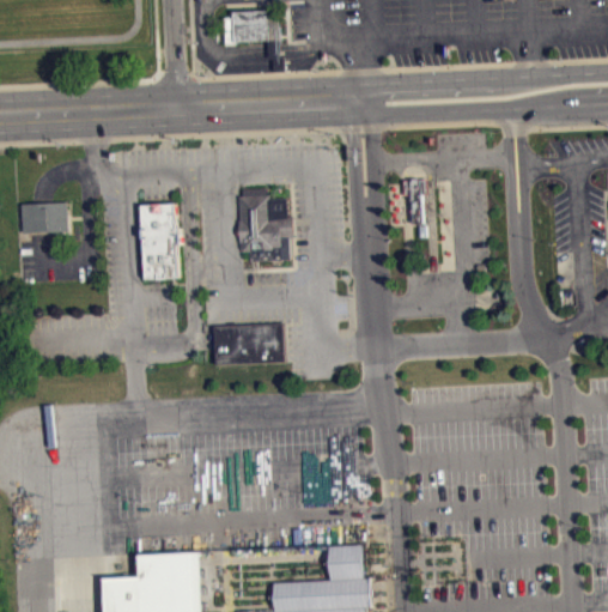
[(222,17),(230,17),(231,12),(263,10),(265,41),(223,42),(222,17)]
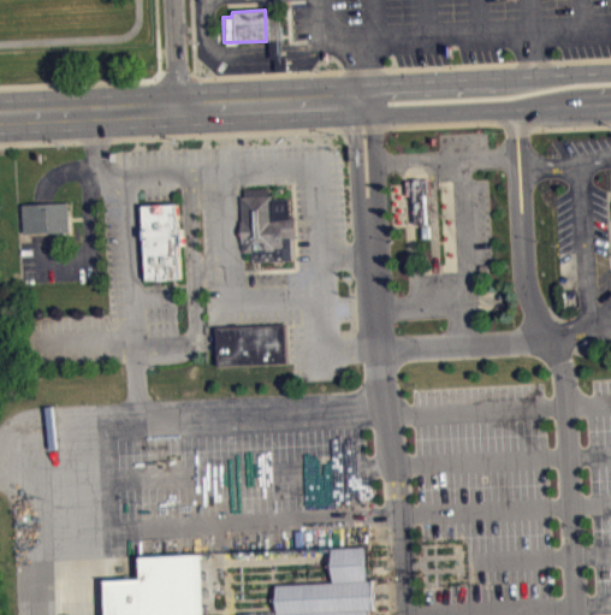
[(404,179),(427,178),(427,193),(421,193),(422,222),(411,222),(410,193),(404,193),(404,179)]
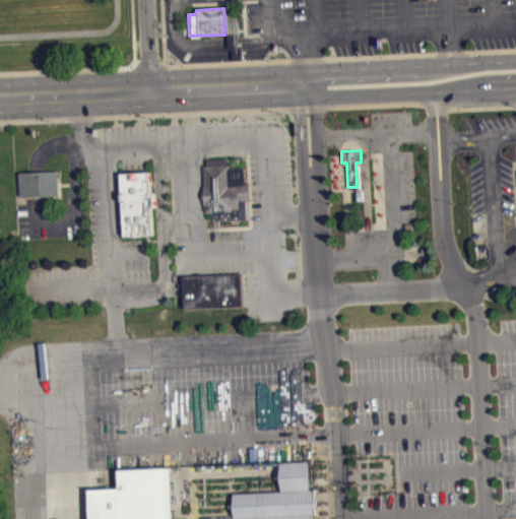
[(203,160),(203,166),(200,166),(201,211),(209,211),(209,220),(244,219),(243,200),(247,200),(246,183),(241,183),(241,168),(226,168),(226,164),(222,165),(222,159),(203,160)]
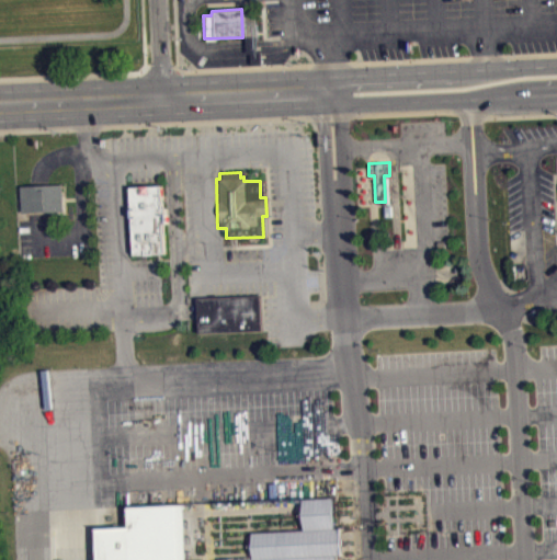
[(18,185),(19,213),(30,213),(60,210),(59,183),(30,184),(18,185)]
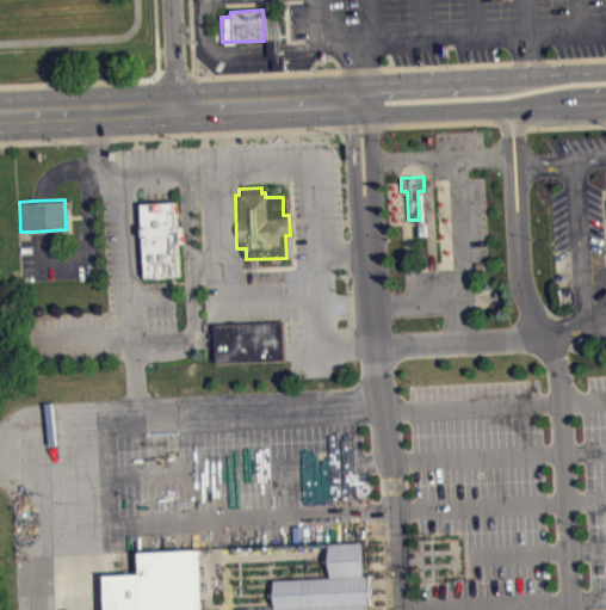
[(140,203),(152,203),(152,202),(161,202),(161,203),(173,202),(173,226),(177,226),(178,242),(174,242),(177,275),(142,276),(140,203)]
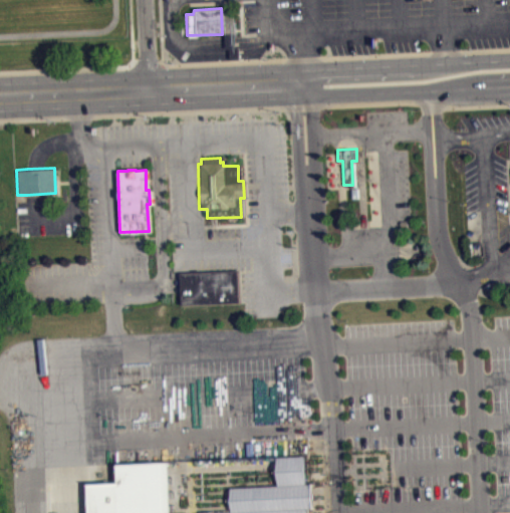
[(177,273),(179,304),(237,302),(236,271),(177,273)]
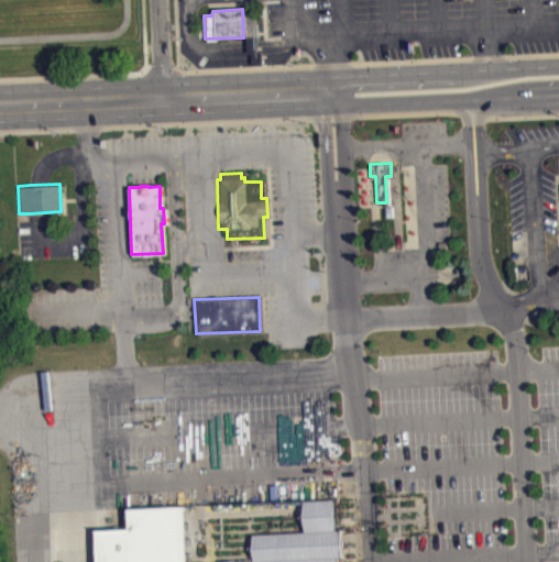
[(95,561),(94,531),(127,529),(125,509),(183,507),(184,561),(95,561)]
